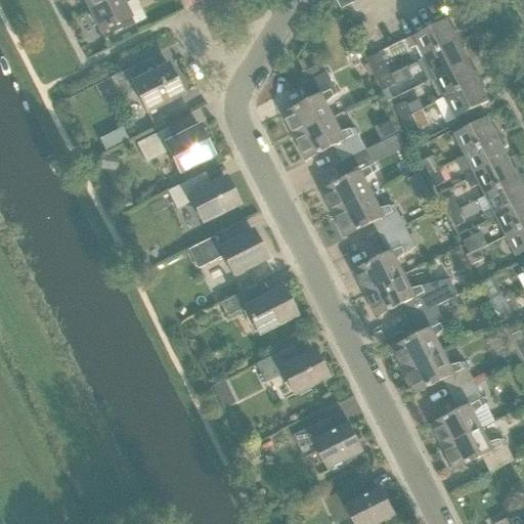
[(83,0),(89,11),(111,0),(83,0)]
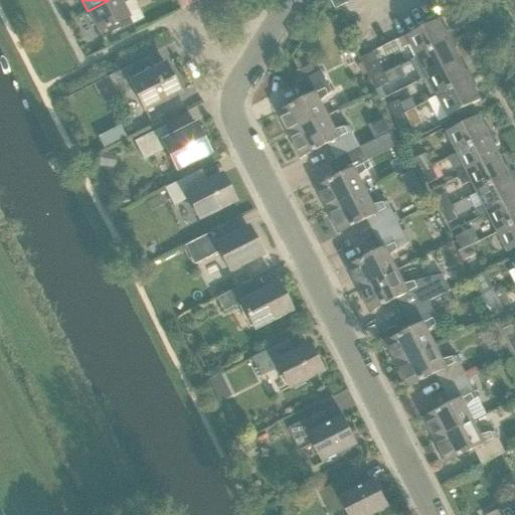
[(109,0),(88,11),(99,32),(110,26),(113,33),(133,23),(123,4),(131,0),(109,0)]
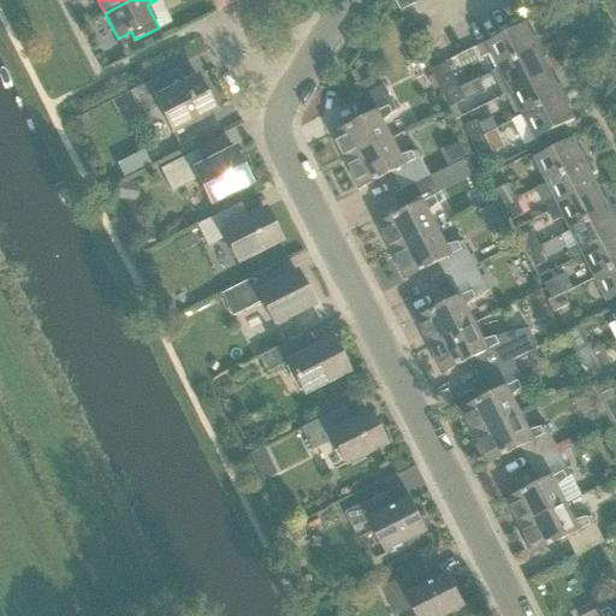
[(412,0),(395,0),(401,11),(414,4),(412,0)]
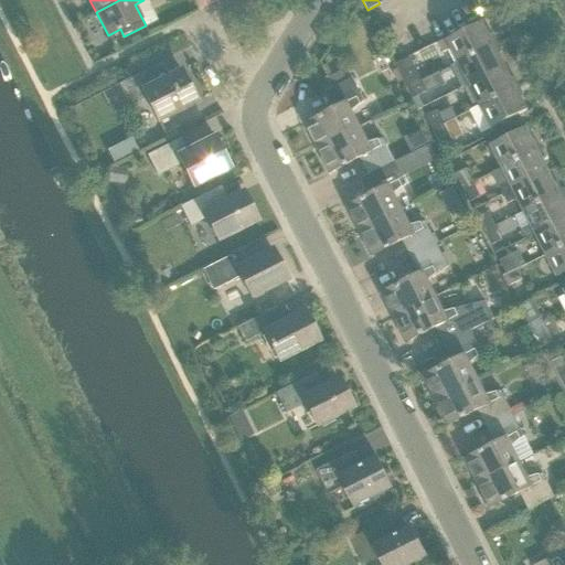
[(443,52),(451,48),(459,63),(494,44),(483,22),(448,40),(446,38),(438,42),(443,52)]
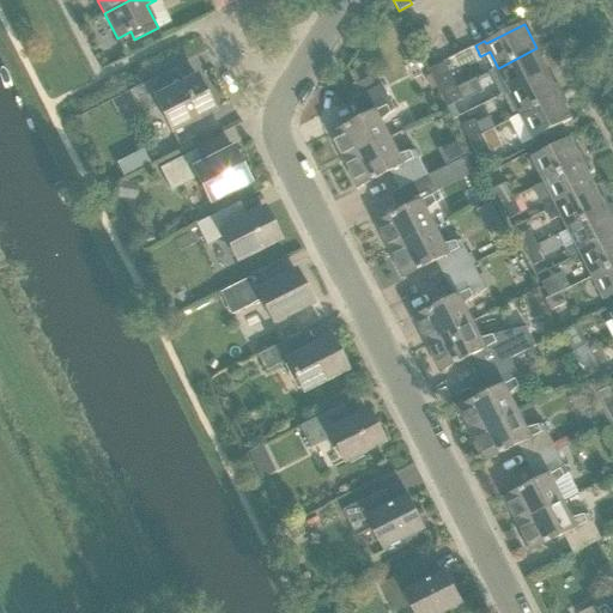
[(548,72),(536,48),(498,68),(490,72),(502,96),(510,91),(548,72)]
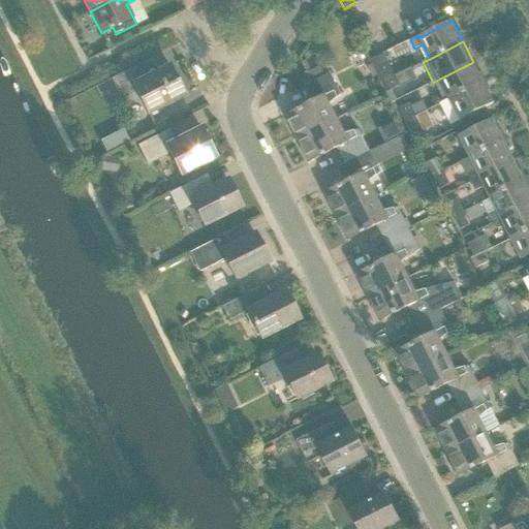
[(371,60),(382,83),(396,75),(384,53),(371,60)]
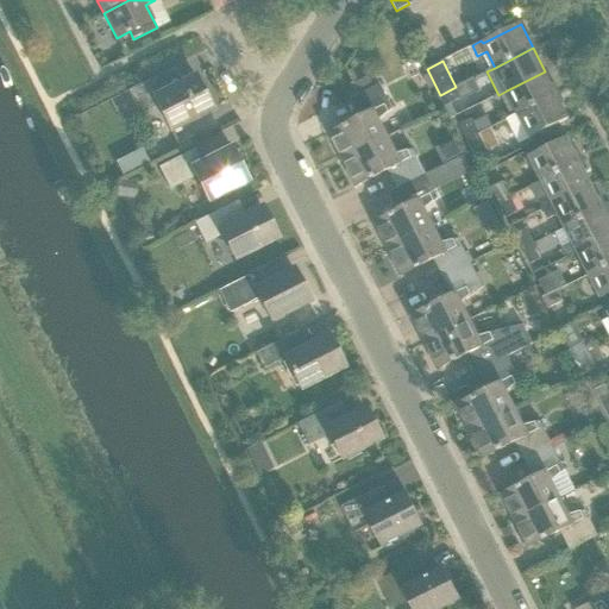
[(557,95),(545,71),(507,90),(519,114),(557,95)]
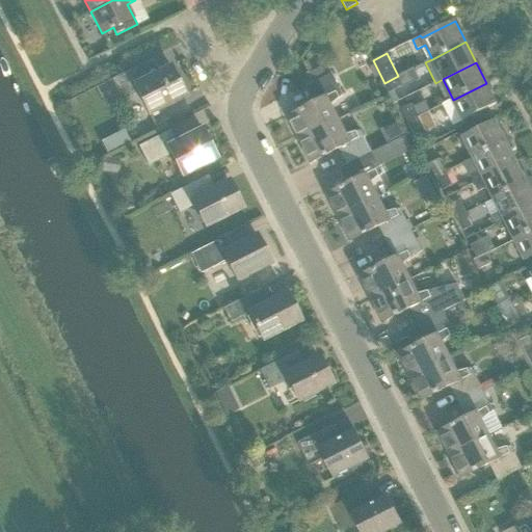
[(185,96),(169,65),(143,79),(136,65),(111,78),(122,100),(137,91),(149,114),(185,96)]
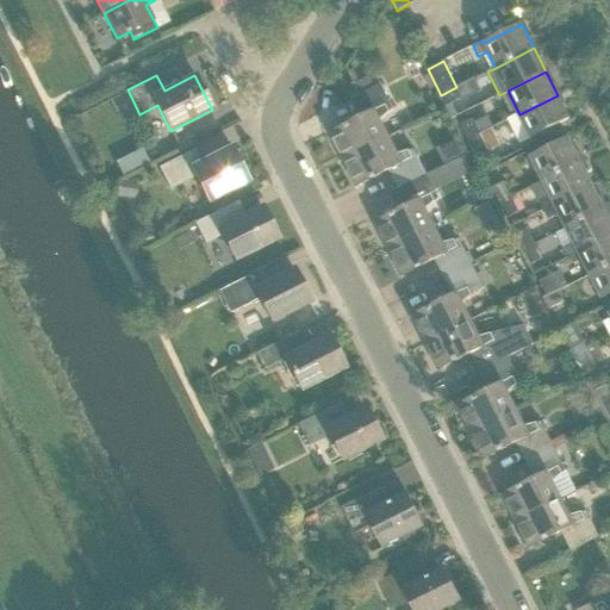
[(369,78),(355,83),(358,92),(372,85),(369,78)]
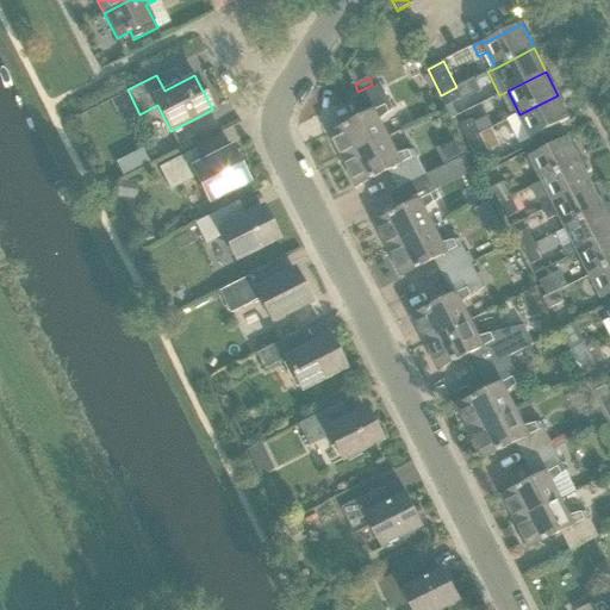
[(331,134),(344,160),(388,137),(381,123),(394,109),(383,85),(353,100),(362,118),(331,134)]
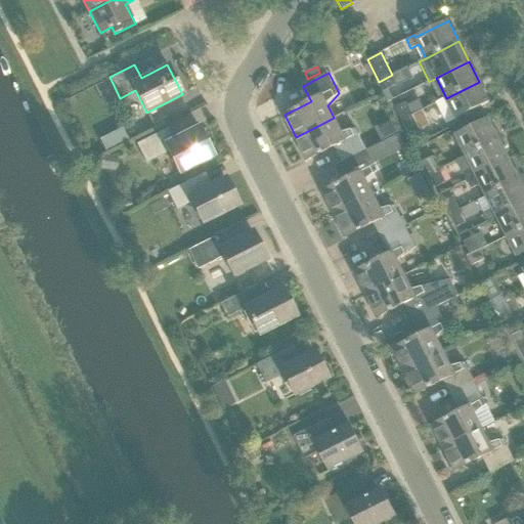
[(392,75),(379,82),(383,91),(396,84),(392,75)]
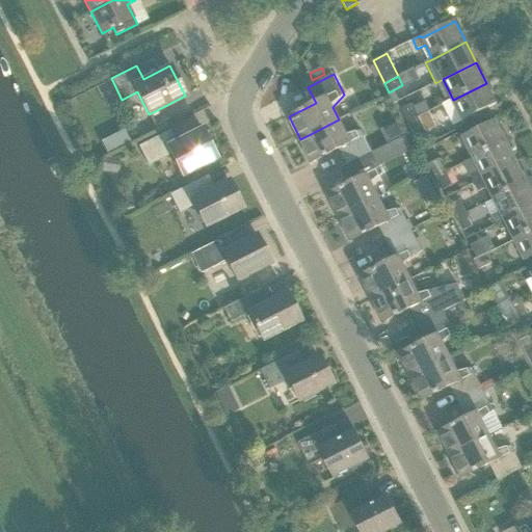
[(486,83),(453,100),(443,105),(454,126),(497,104),(486,83)]
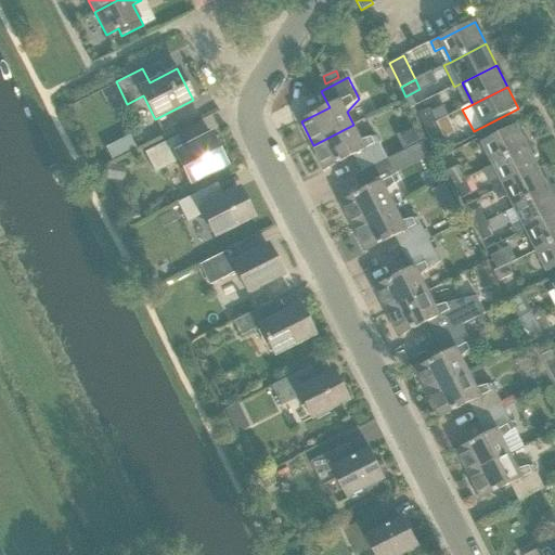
[(426,128),(437,123),(429,107),(418,113),(426,128)]
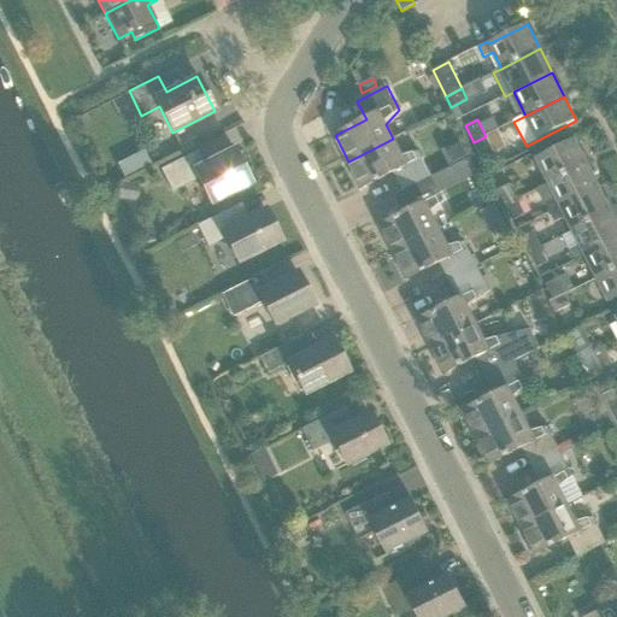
[(486,136),(474,142),(481,157),(493,151),(486,136)]
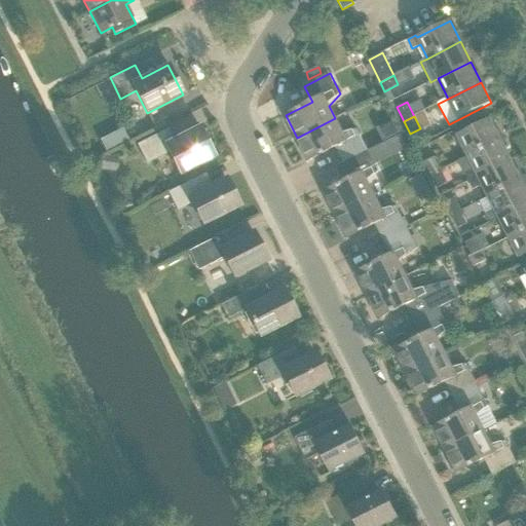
[(335,147),(343,162),(369,149),(359,130),(343,134),(335,118),(297,138),(308,160),(335,147)]
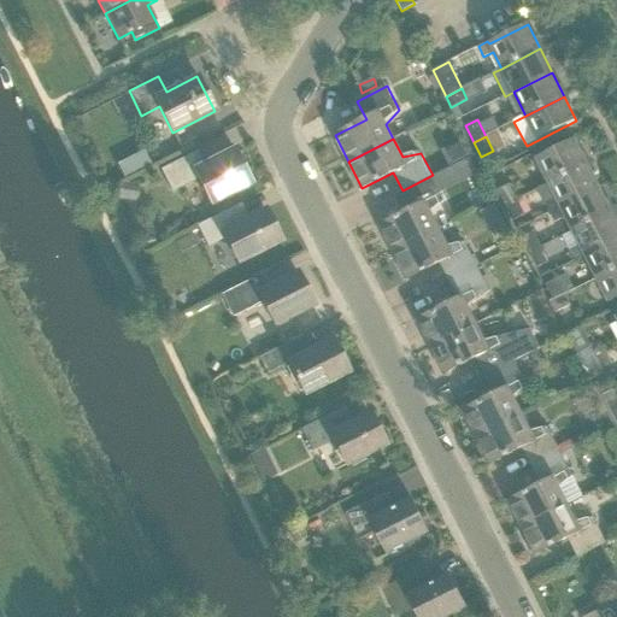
[(536,159),(548,183),(587,164),(575,140),(536,159)]
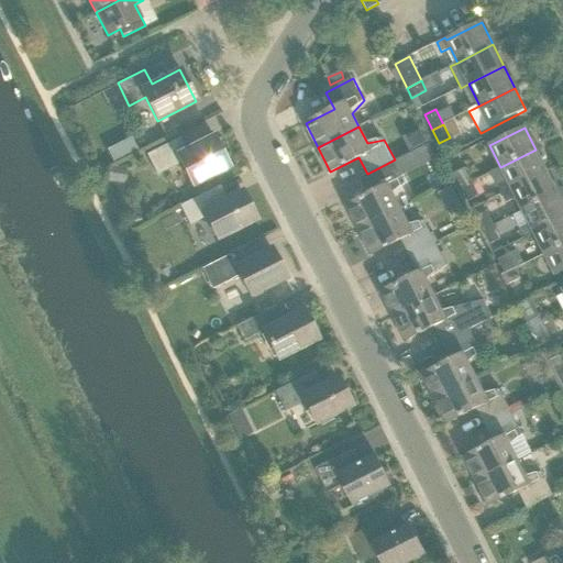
[(185,150),(179,138),(145,154),(156,175),(180,162),(192,186),(230,167),(213,135),(185,150)]
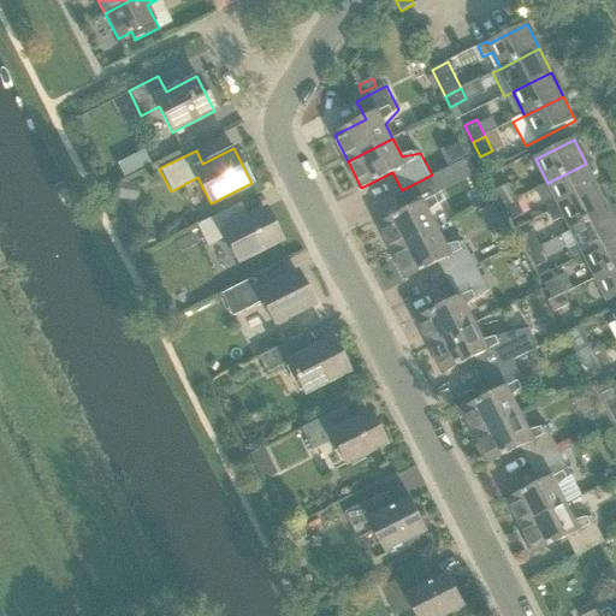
[(143,150),(134,155),(141,169),(149,164),(143,150)]
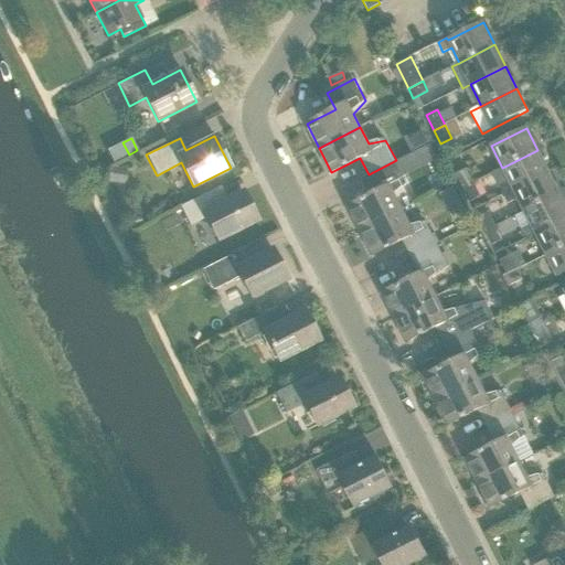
[(429,144),(416,150),(422,162),(436,156),(429,144)]
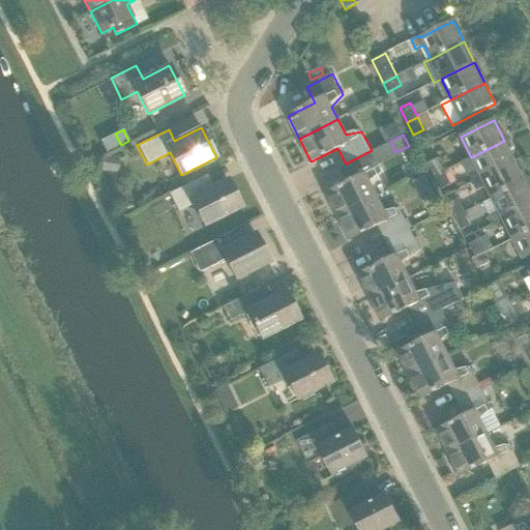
[(504,141),(471,157),(477,169),(469,173),(473,182),(514,162),(504,141)]
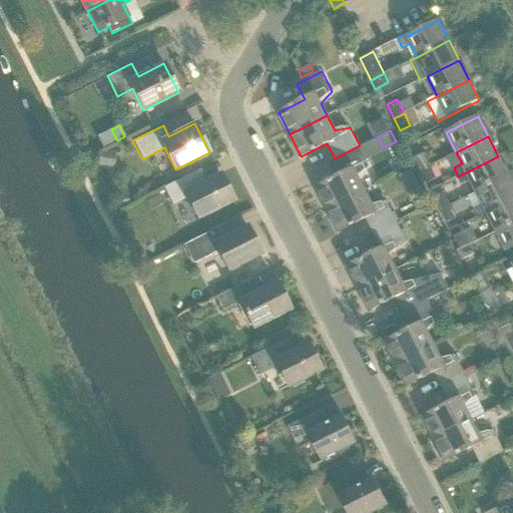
[(370,166),(360,145),(335,158),(343,174),(317,187),(328,209),(365,190),(359,178),(370,166)]
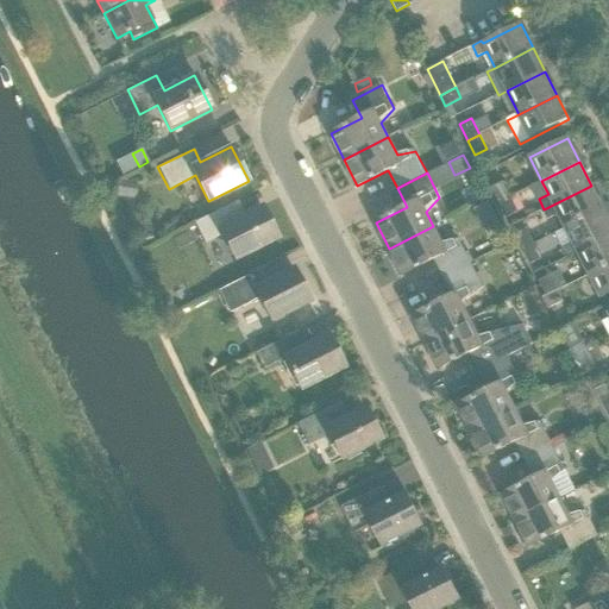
[(500,202),(512,196),(503,181),(493,187),(500,202)]
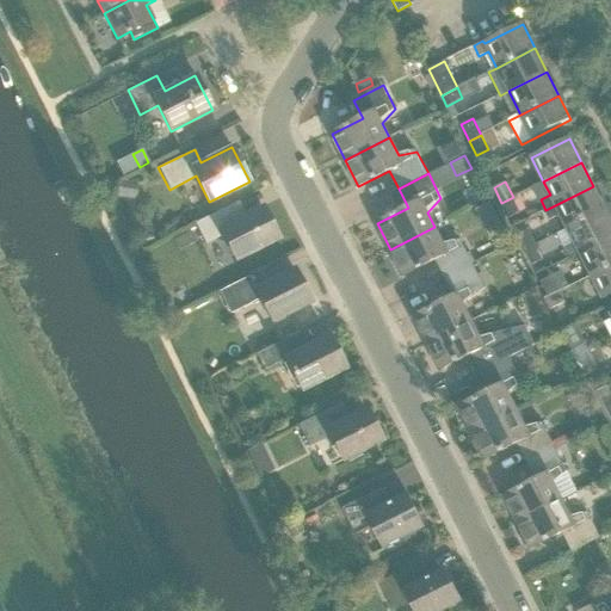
[(550,218),(560,214),(567,229),(605,209),(593,186),(545,210),(550,218)]
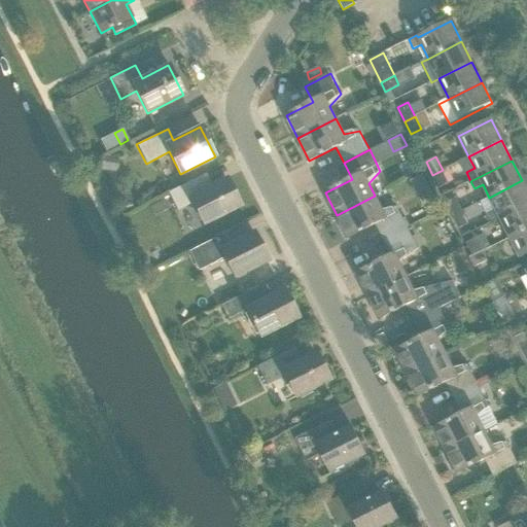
[(449,183),(443,170),(432,175),(438,187),(449,183)]
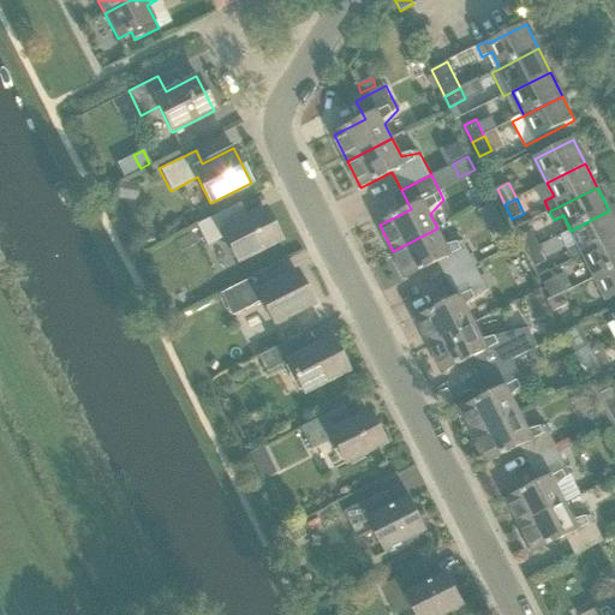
[(280,240),(264,209),(238,221),(231,207),(196,225),(207,246),(226,237),(238,261),(280,240)]
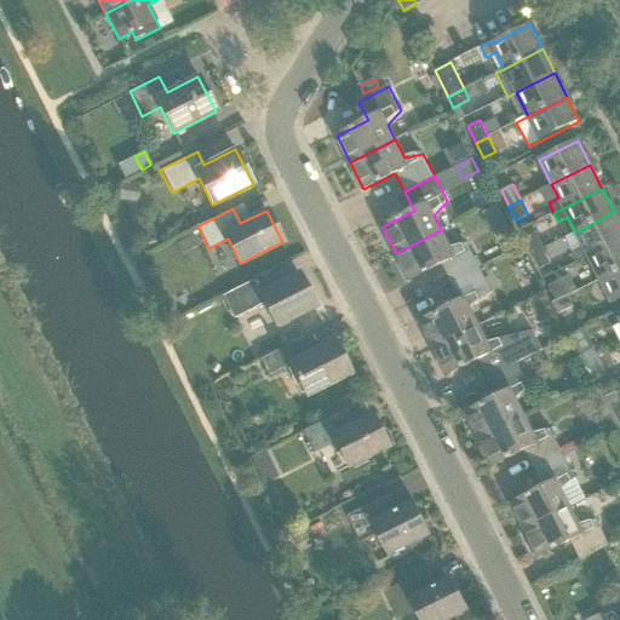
[(619,223),(614,212),(575,233),(583,245),(573,250),(578,260),(587,256),(619,239),(619,223)]
